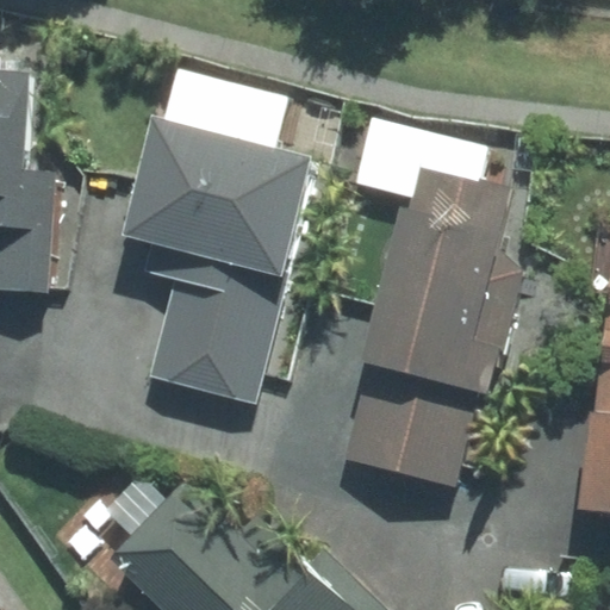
[(288,99),(179,70),(166,119),(154,116),(123,235),(154,243),(147,269),(178,278),(153,375),(256,403),(319,160),(275,149),(288,99)]
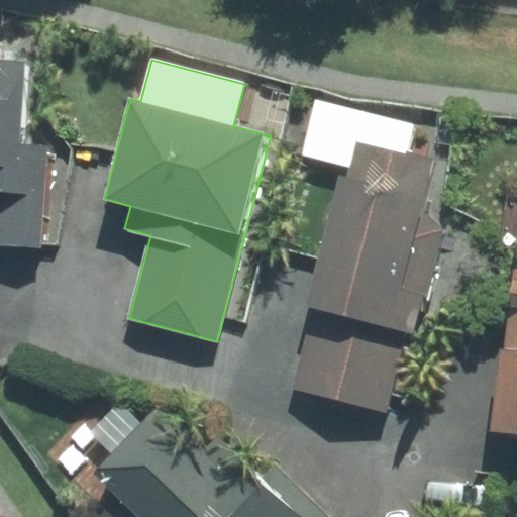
[(0,243),(40,247),(47,147),(17,145),(23,64),(0,62),(0,243)]
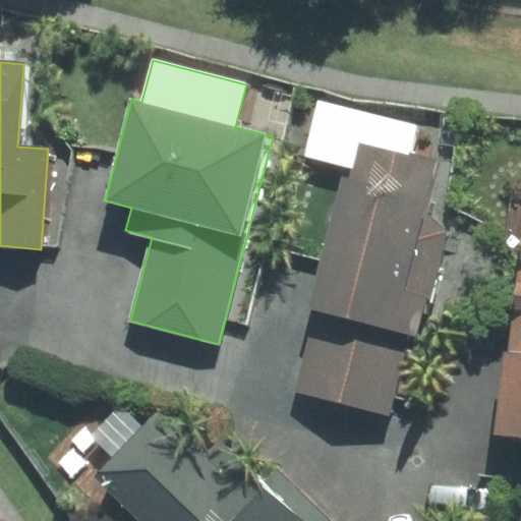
[(426,213),(435,160),(412,156),(420,125),(319,101),(304,157),(344,167),(309,307),(313,309),(296,393),(389,415),(408,334),(416,336),(447,232),(426,213)]
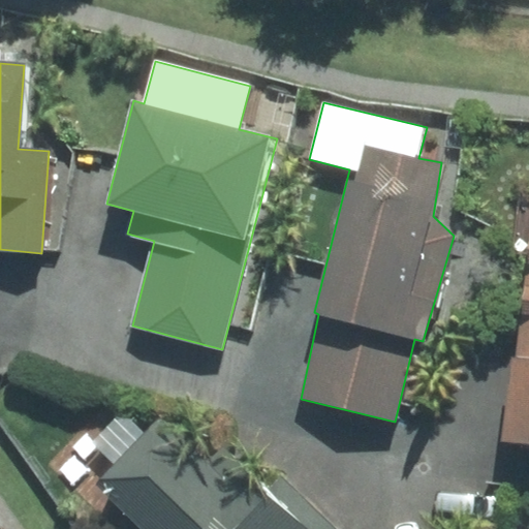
[(528,243),(505,438),(528,441),(528,243)]
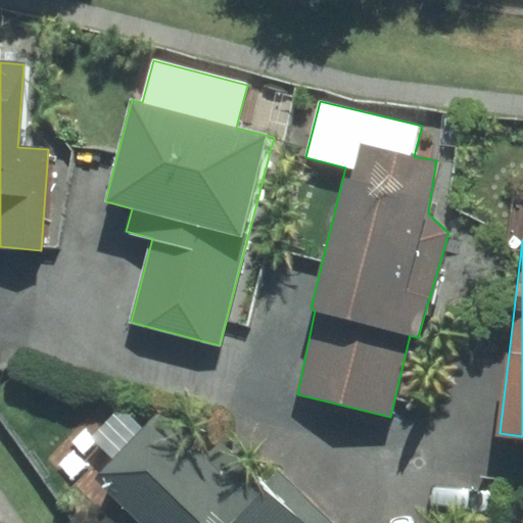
[(331,522),(277,472),(263,487),(186,416),(158,413),(135,437),(113,417),(93,438),(115,460),(99,477),(147,522),(331,522)]
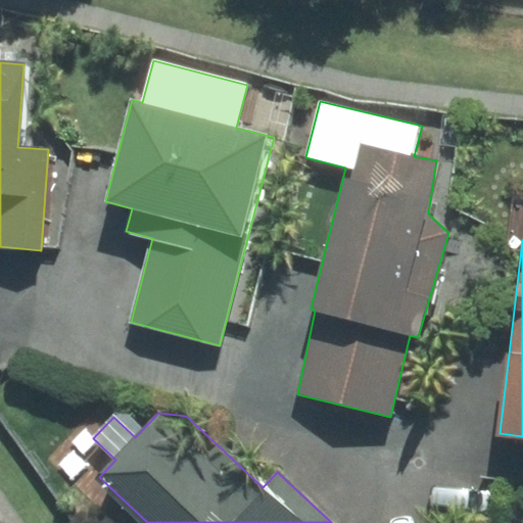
All buildings are outlined.
